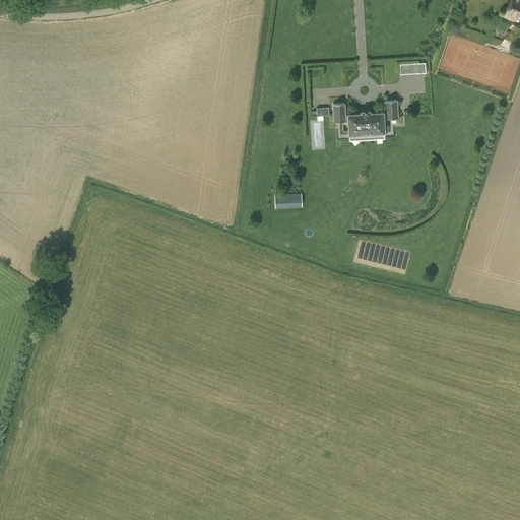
[(514,21),(510,28),(519,33),(519,0),(510,0),(503,16),(514,21)]
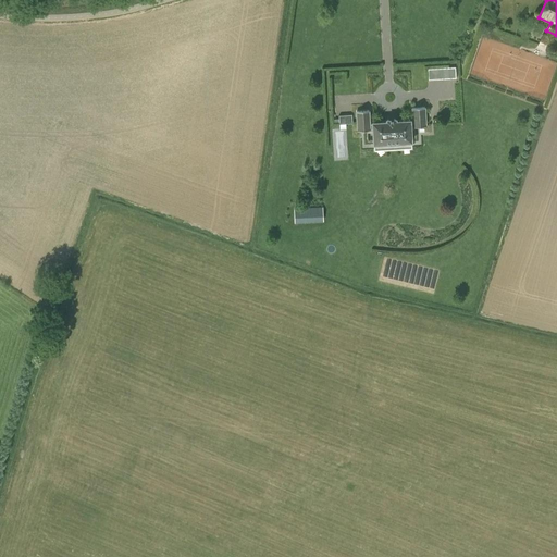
[(543,35),(539,42),(547,46),(548,47),(553,39),(543,35)]
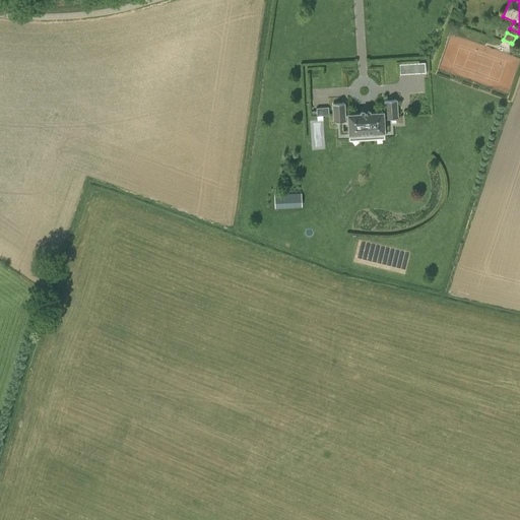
[(424,61),(398,63),(399,73),(425,72),(424,61)]
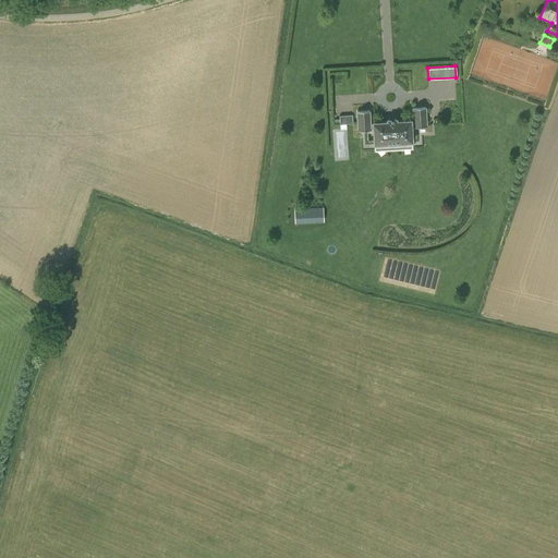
[(412,142),(411,130),(411,126),(414,126),(414,128),(426,126),(425,107),(413,108),(414,122),(411,122),(411,121),(396,122),(396,120),(388,120),(388,122),(373,123),(373,124),(370,124),(370,111),(356,111),(358,131),(371,130),(374,129),(374,142),(374,144),(387,144),(387,146),(400,145),(399,143),(412,142)]
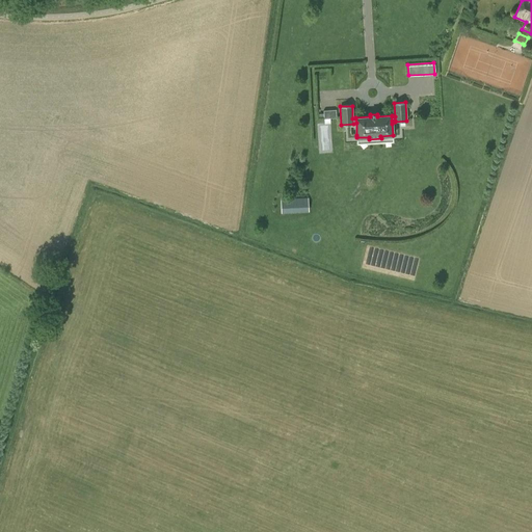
[(337,110),(324,111),(324,118),(337,117),(337,110)]
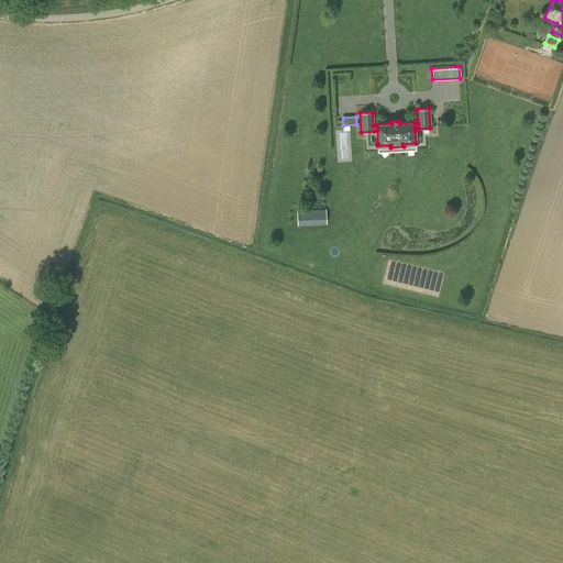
[(326,209),(297,210),(298,224),(327,223),(326,209)]
